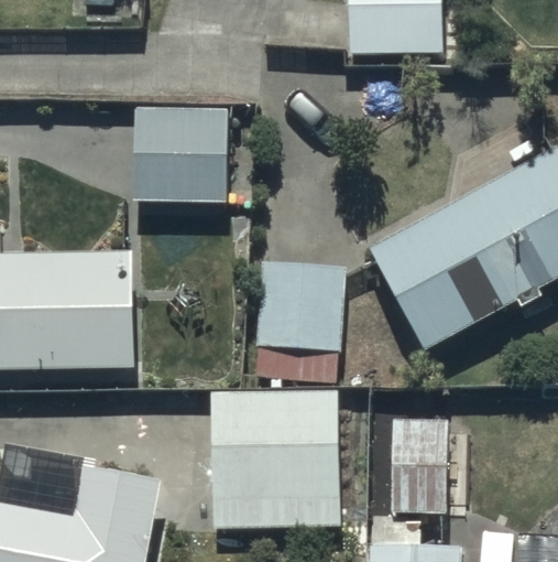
[(440,0),(348,0),(349,52),(442,50),(440,0)]
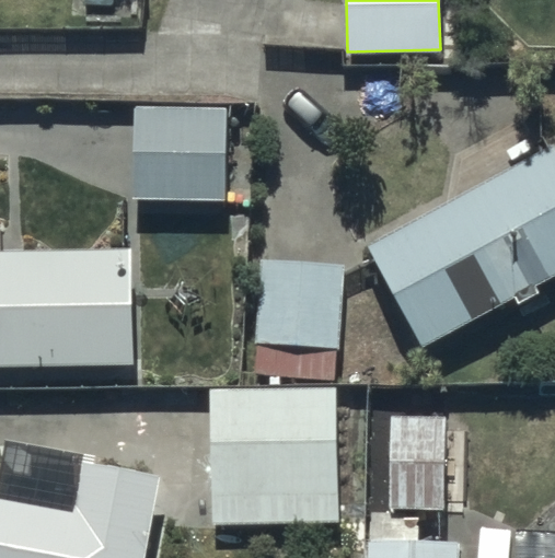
[(228,108),(134,107),(134,199),(228,200),(228,108)]
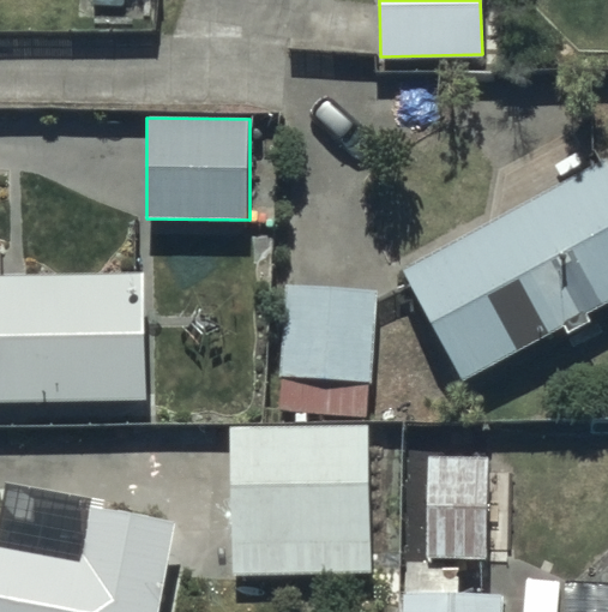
[(607,306),(607,162),(606,159),(407,274),(469,381),(565,325),(570,335),(595,321),(593,316),(607,306)]
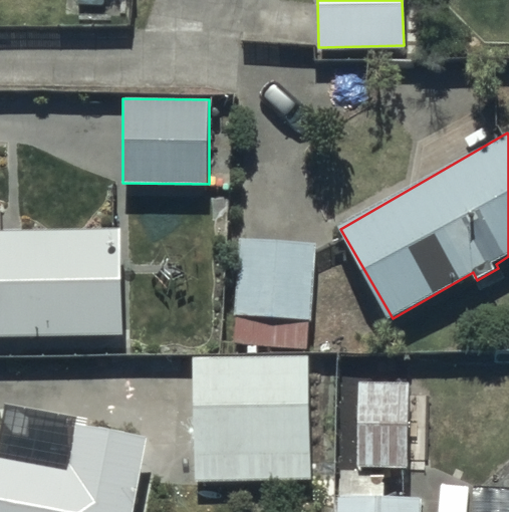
[(2,211),(0,211),(0,335),(123,335),(122,229),(2,229),(2,211)]
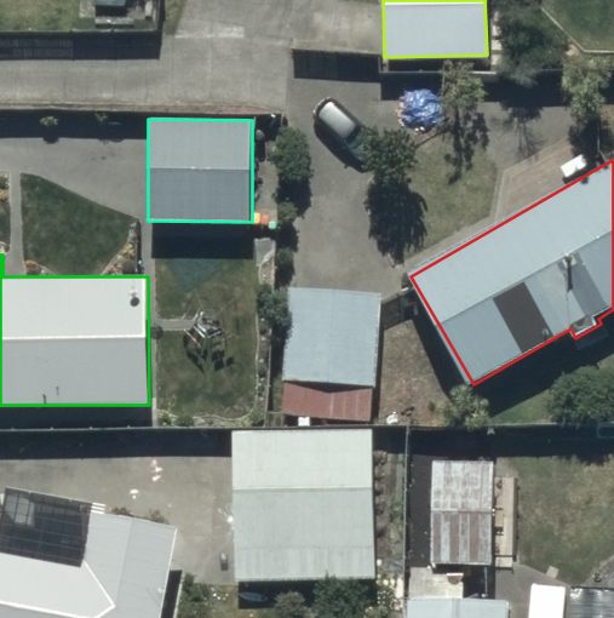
[(380,292),(286,286),(277,418),(369,424),(372,385),(374,385),(380,292)]
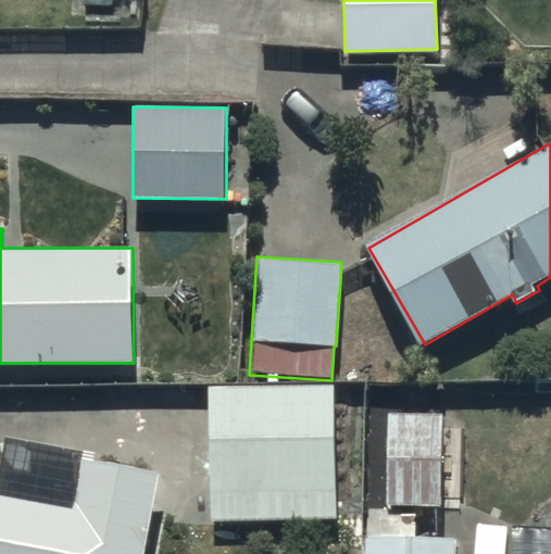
[(334,388),(209,388),(209,519),(334,519),(334,388)]
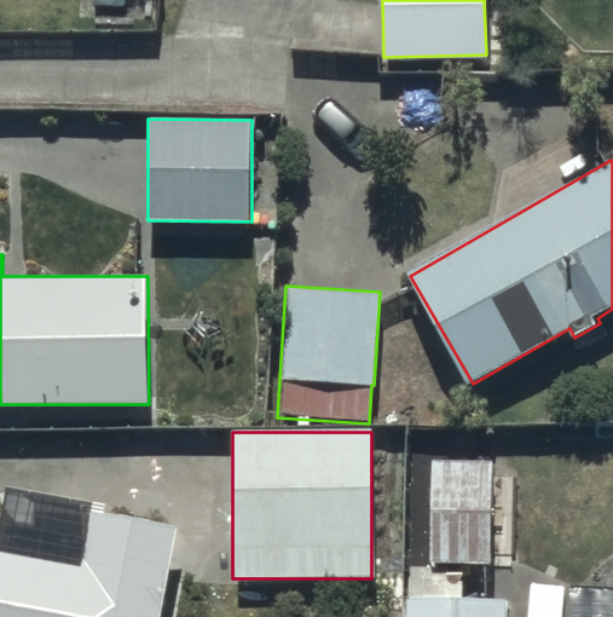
[(491,460),(431,459),(429,561),(490,561),(491,460)]
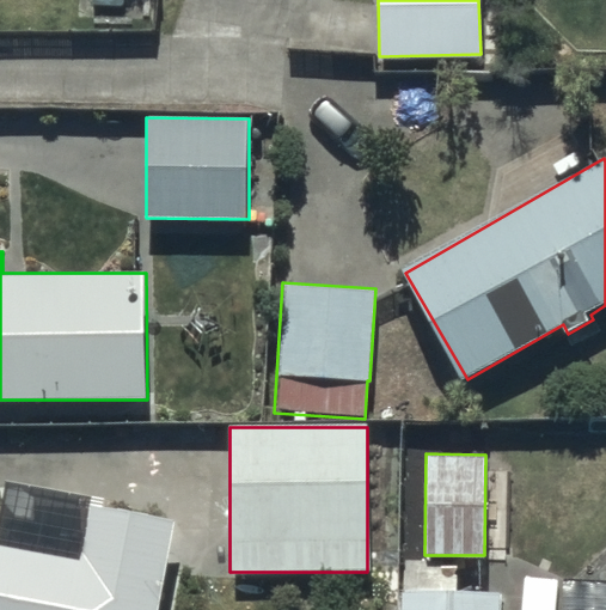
[(160,609),(178,519),(90,502),(80,550),(0,535),(0,609),(160,609)]
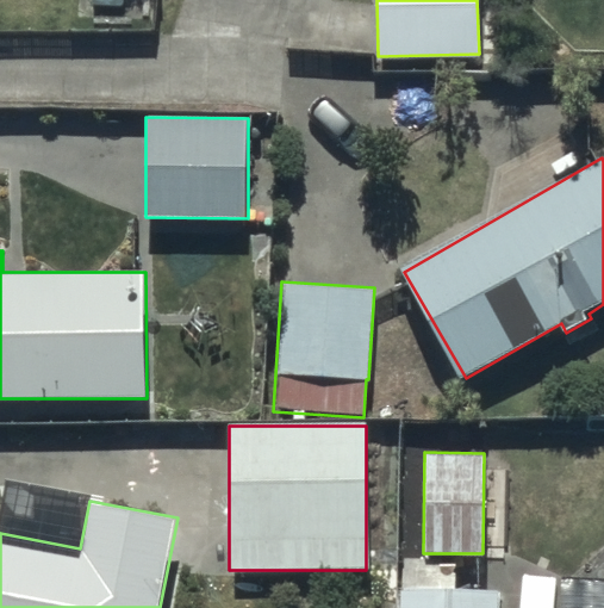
[(454,558),(400,557),(398,607),(498,607),(499,589),(454,588),(454,558)]
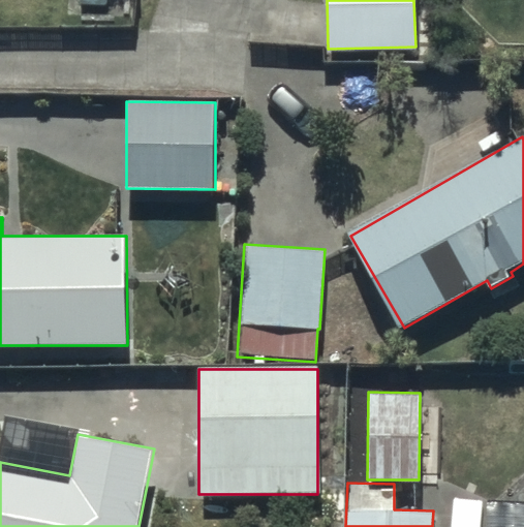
All buildings are outlined.
